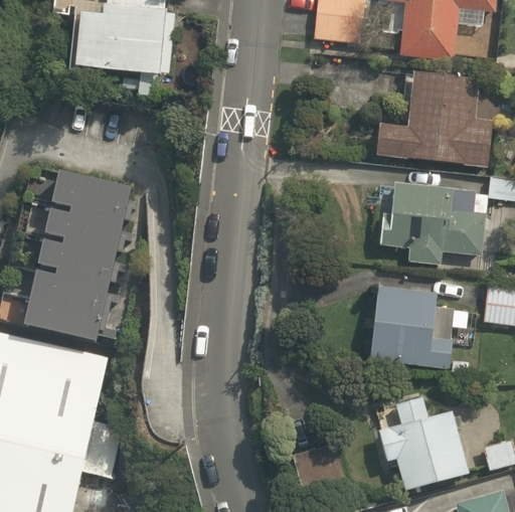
[(139,96),(166,99),(177,14),(164,12),(165,0),(108,0),(106,14),(81,11),(75,65),(142,73),(139,96)]
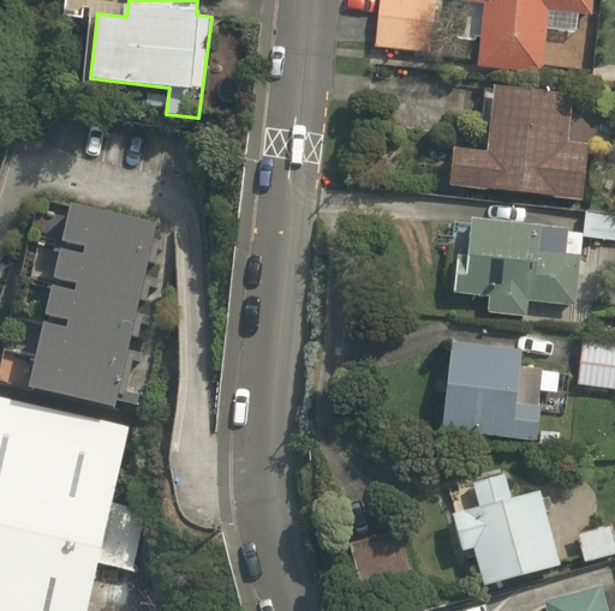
[(429,51),(434,0),(380,0),(375,45),(429,51)]
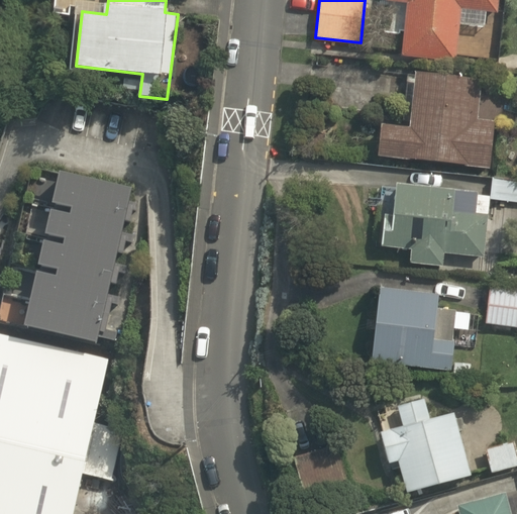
[(401,56),(456,61),(460,24),(484,26),(486,12),(497,13),(498,0),(386,0),(386,1),(407,3),(401,56)]
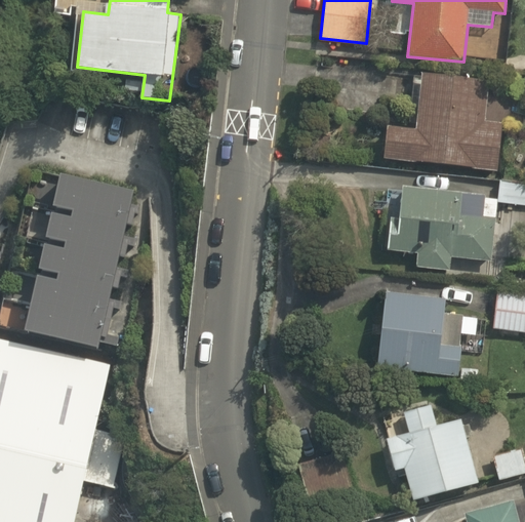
[(500,67),(501,51),(485,50),(484,66),(500,67)]
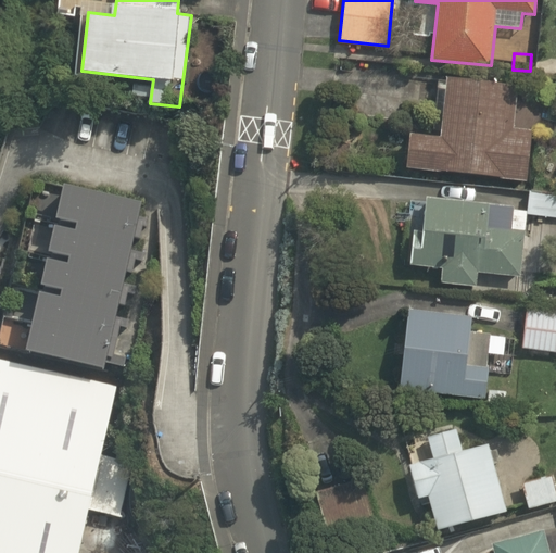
[(407,167),(527,180),(532,129),(514,128),(518,86),(446,78),(440,136),(412,133),(407,167)]
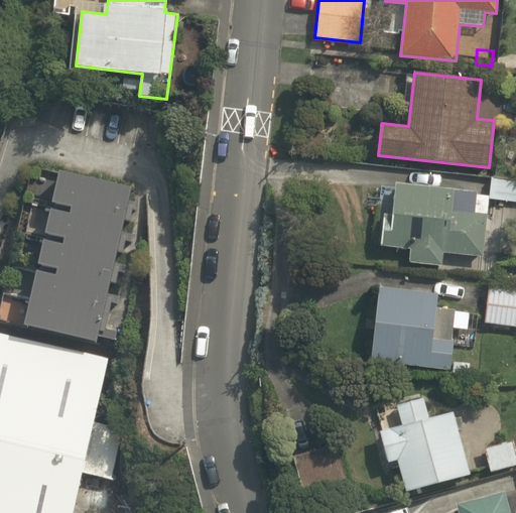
[(490,198),(515,200),(515,180),(491,178),(490,198)]
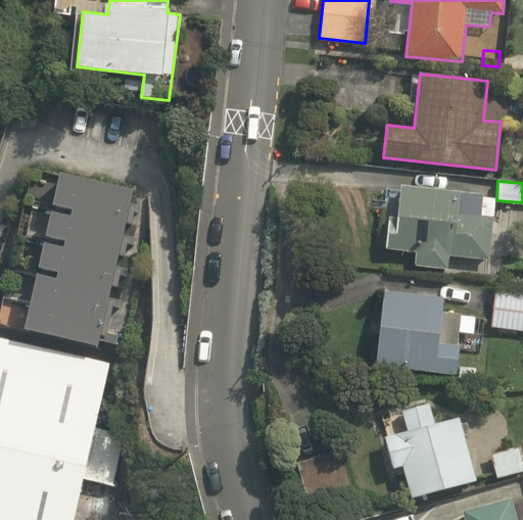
[(415,266),(447,270),(448,255),(488,260),(493,217),(481,216),(484,194),(482,194),(402,185),(398,217),(389,216),(386,248),(417,252),(415,266)]
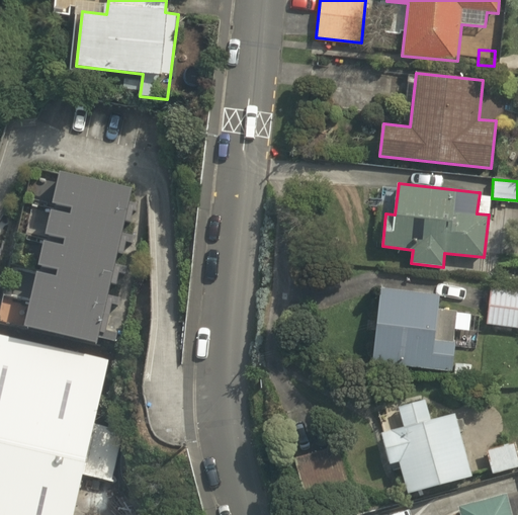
[(373,363),(452,371),(455,341),(452,340),(454,329),(465,330),(467,312),(438,309),(440,294),(380,287),(371,362),(373,363)]
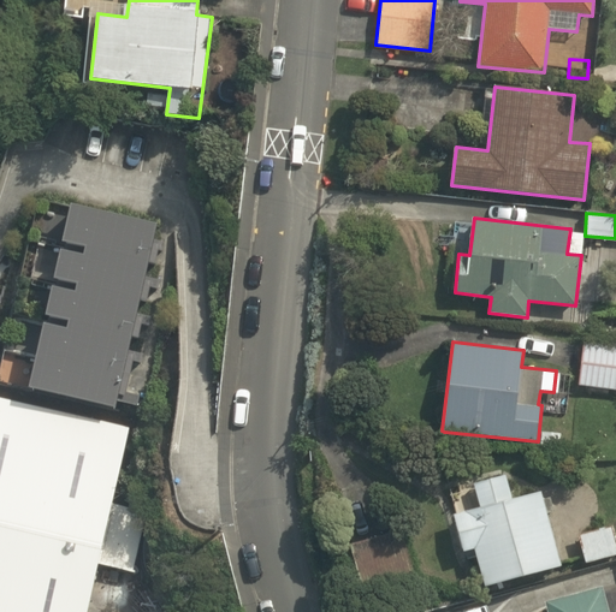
[(579,385),(615,388),(615,344),(584,342),(579,385)]
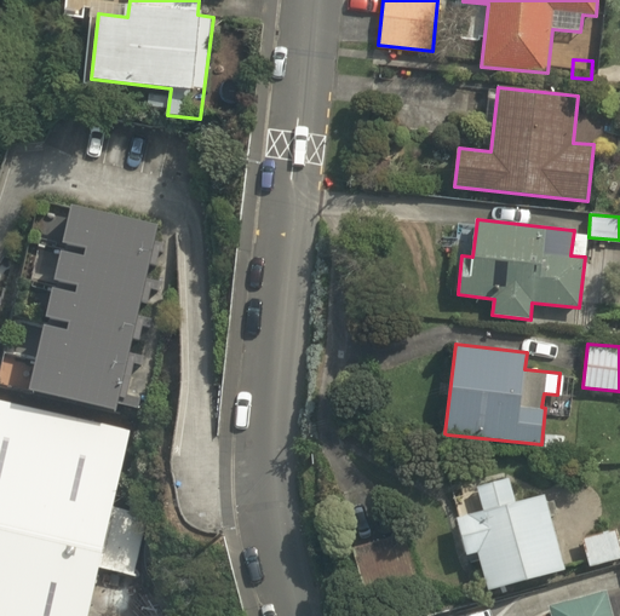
[(0,615),(120,615),(161,436),(0,398),(0,615)]
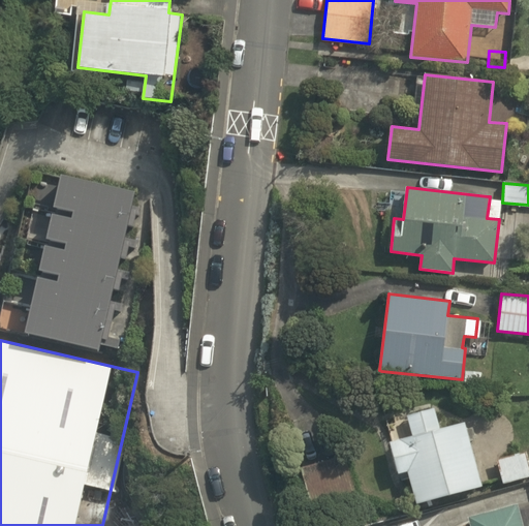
[(480,385),(481,371),(465,369),(464,384),(480,385)]
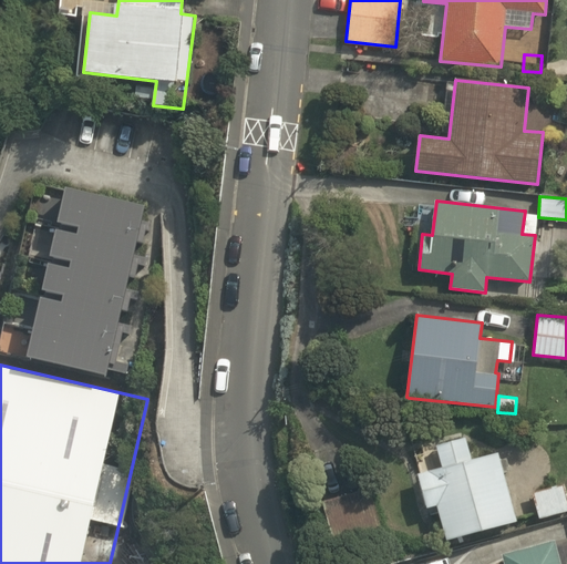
[(471,460),(464,437),(435,445),(442,467),(418,473),(426,508),(435,505),(445,540),(515,520),(502,473),(509,471),(506,457),(498,459),(497,452),(471,460)]
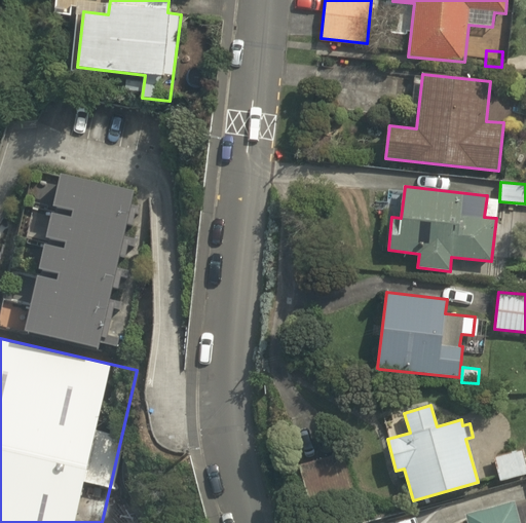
[(493,458),(500,481),(525,472),(525,457),(523,448),(493,458)]
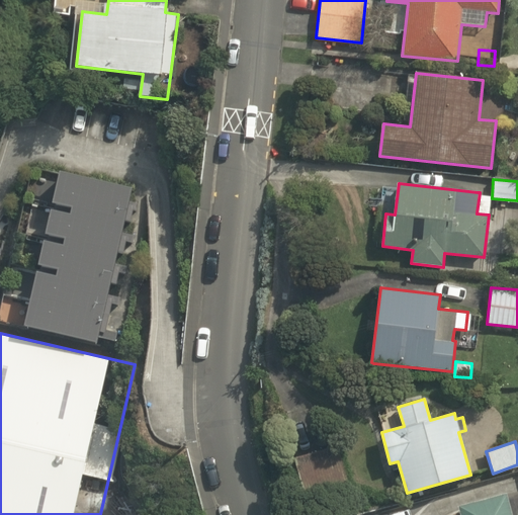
[(294,456),(307,501),(350,490),(338,445),(294,456)]
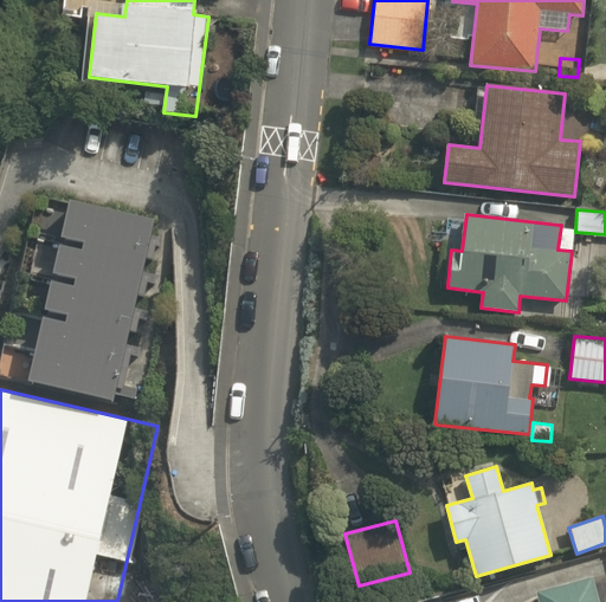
[(605,601),(605,571),(535,591),(537,601),(605,601)]
